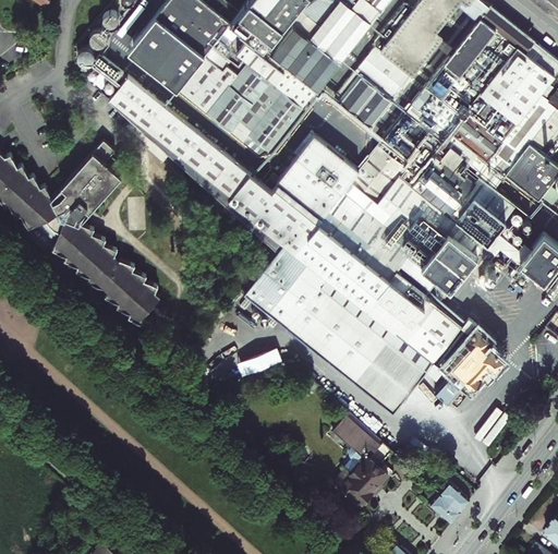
[(51,0),(29,0),(45,10),(51,0)]
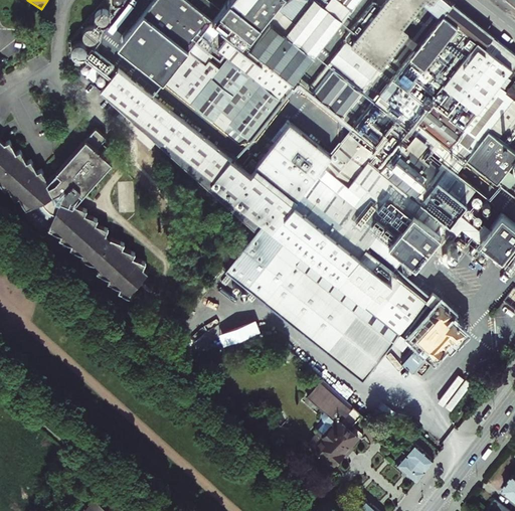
[(352,12),(361,0),(296,0),(266,23),(281,0),(226,0),(219,11),(211,20),(184,0),(155,0),(117,49),(240,146),(248,143),(281,103),(279,102),(291,87),(293,88),(343,24),(341,23),(351,11),(352,12)]
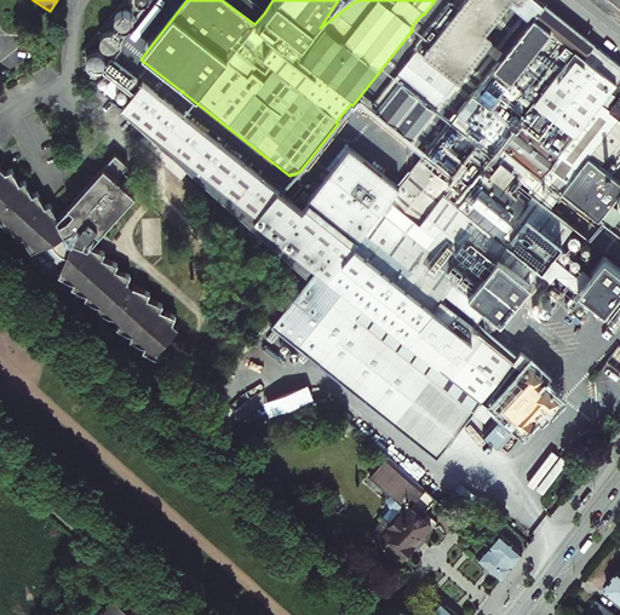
[(222,0),(254,24),(264,13),(247,0),(222,0)]
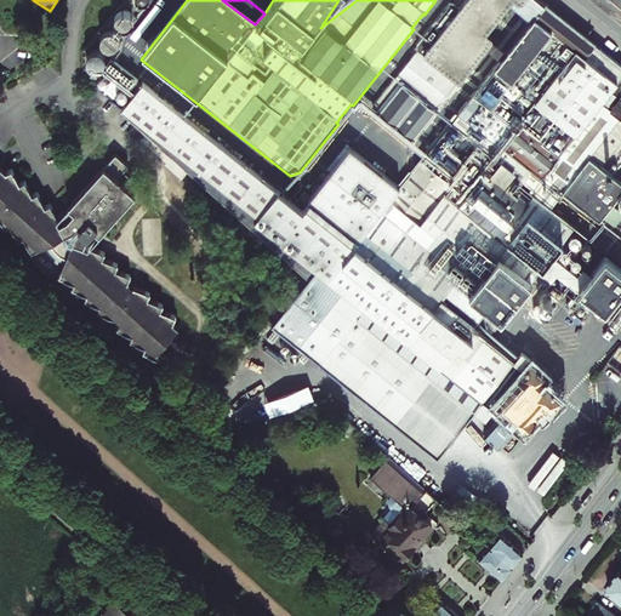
[(511,7),(533,24),(545,10),(533,0),(469,0),(460,13),(454,9),(453,9),(450,9),(417,50),(417,56),(397,83),(396,81),(370,114),(411,147),(486,52),(491,45),(491,43),(485,38),(511,7)]
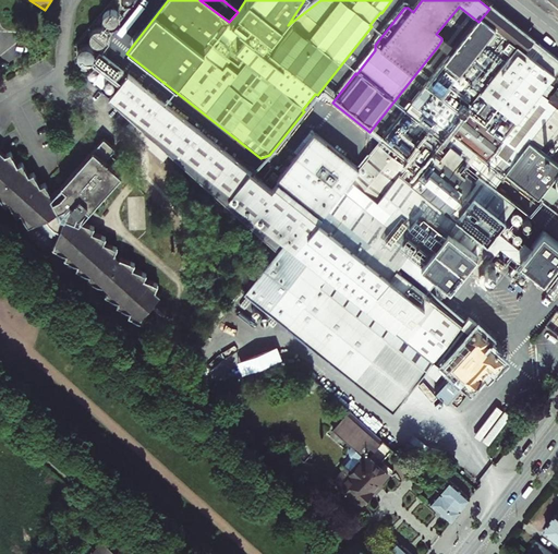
[(422,0),(413,0),(408,8),(413,12),(422,0)]
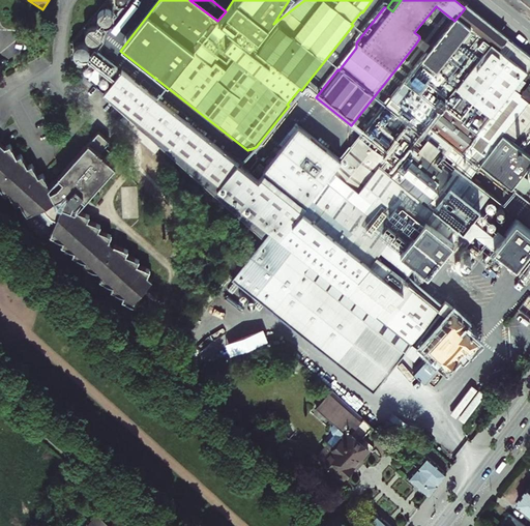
[(433,49),(428,55),(333,173),(293,141),(261,181),(120,71),(101,95),(116,109),(123,115),(263,239),(399,361),(438,311),(414,291),(374,259),(400,227),(440,259),(489,198),(454,171),(453,166),(460,156),(477,170),(479,167),(511,192),(529,167),(529,158),(503,138),(524,112),(529,103),(529,59),(465,8),(454,21),(433,49)]
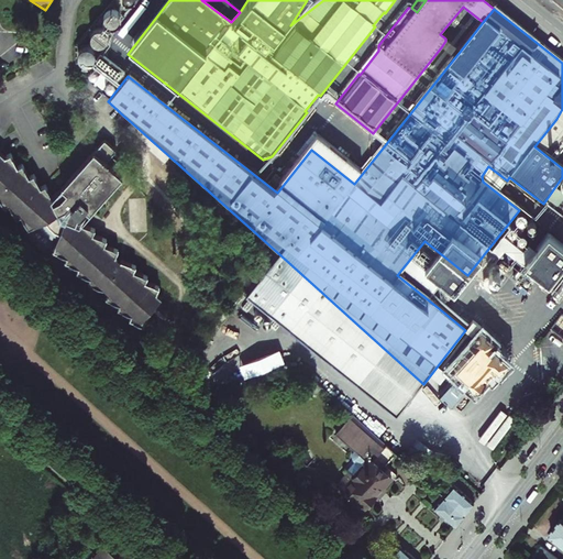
[(110,30),(113,30),(117,30),(120,29),(121,26),(122,23),(122,20),(121,18),(119,15),(116,14),(112,14),(110,15),(108,18),(106,21),(107,24),(108,28),(110,30)]
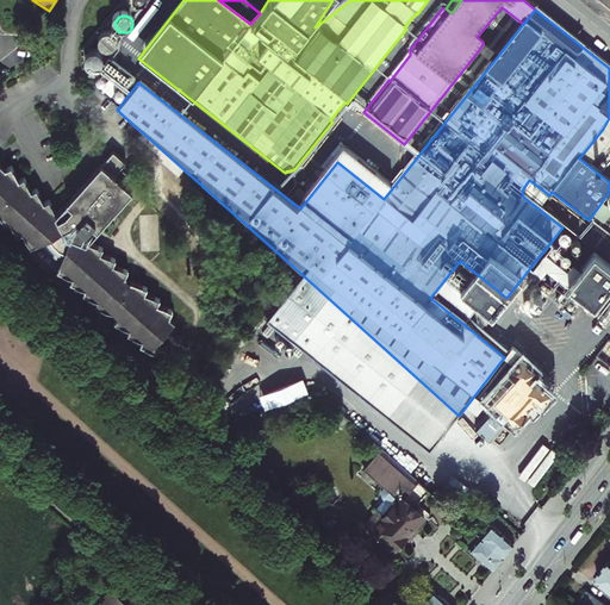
[(106,52),(110,52),(113,52),(116,51),(118,49),(119,45),(119,42),(117,39),(114,37),(112,36),(109,36),(105,37),(103,39),(101,43),(101,47),(103,50),(106,52)]
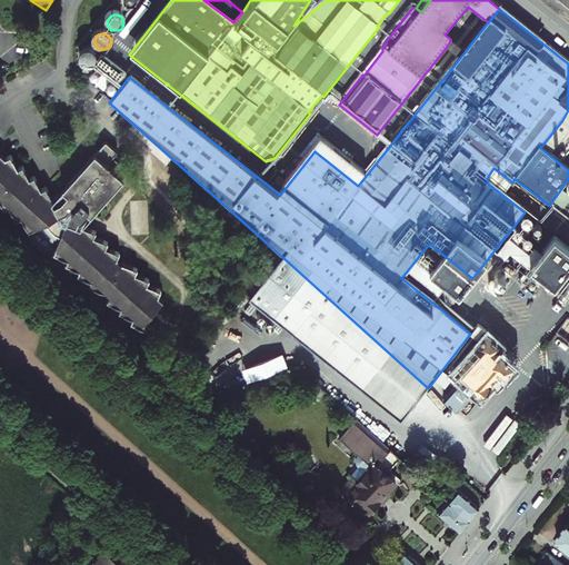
[(450,41),(446,48),(459,59),(465,52),(450,41)]
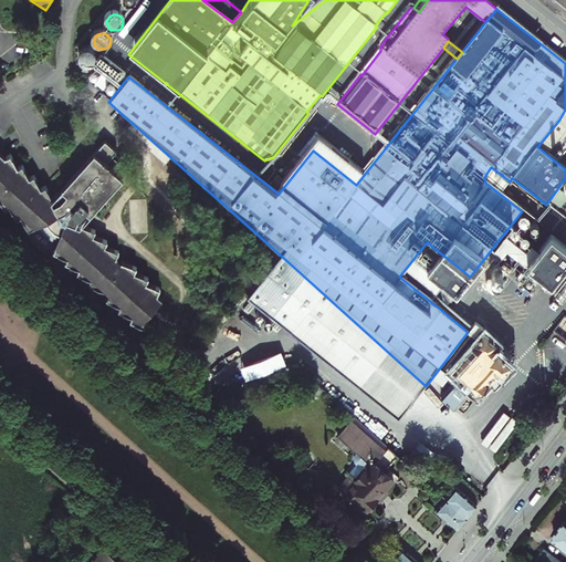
[(83,68),(86,69),(90,69),(92,66),(94,64),(95,62),(95,59),(94,55),(92,53),(88,52),(85,52),(82,53),(80,55),(79,59),(79,62),(81,65),(83,68)]
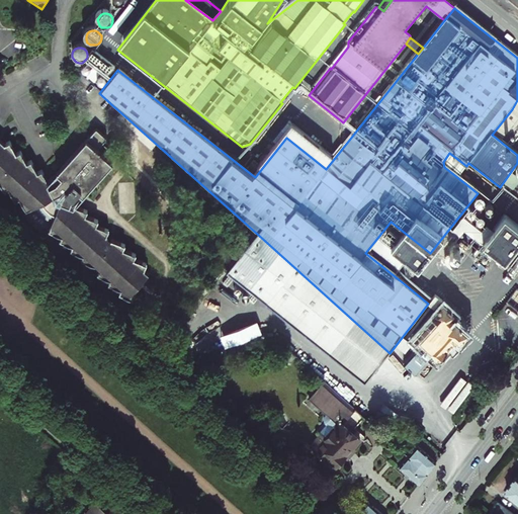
[(120,112),(113,106),(107,113),(114,119),(120,112)]
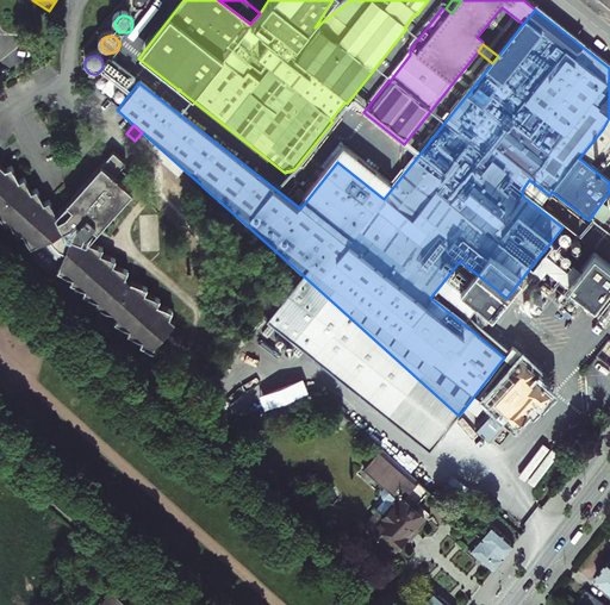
[(104,251),(89,245),(145,184),(132,172),(122,184),(116,179),(126,167),(113,155),(57,218),(50,205),(45,207),(38,193),(32,195),(25,181),(20,185),(12,170),(2,175),(0,174),(0,217),(6,228),(12,225),(19,239),(24,236),(32,251),(42,247),(45,253),(50,259),(56,262),(62,266),(58,275),(74,281),(72,287),(86,293),(83,298),(99,305),(98,310),(120,319),(117,326),(131,332),(129,338),(143,344),(142,349),(157,356),(165,338),(175,328),(170,323),(173,315),(159,309),(161,303),(147,297),(149,292),(134,286),(131,289),(124,287),(130,275),(114,268),(117,263),(101,257),(104,251)]
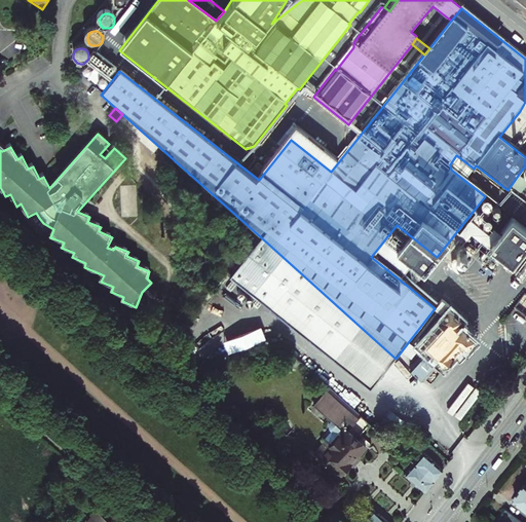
[(525,227),(520,223),(498,249),(520,266),(525,259),(525,227)]
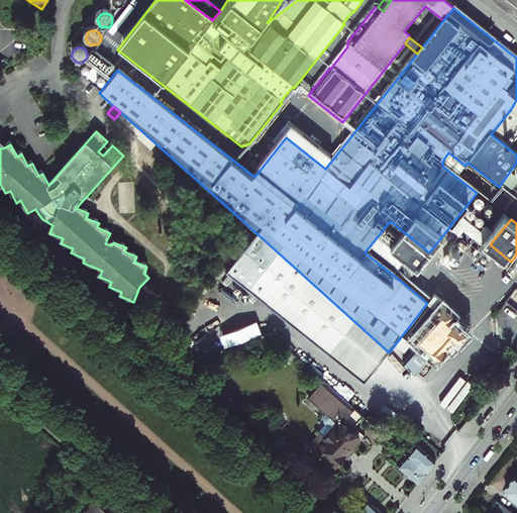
[(412,275),(429,252),(390,221),(365,252),(404,284),(412,275)]
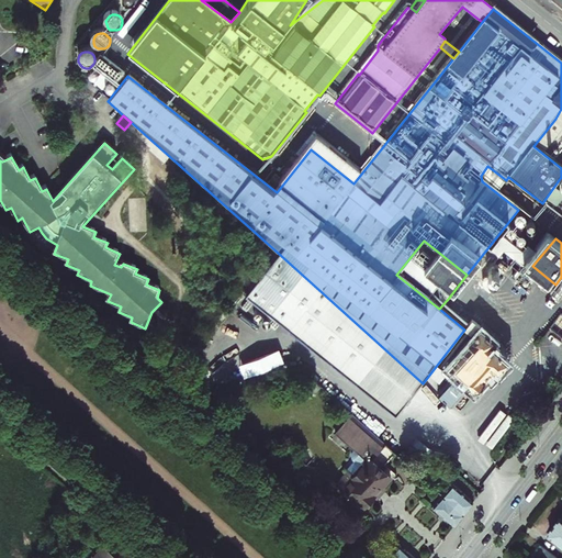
[(423,383),(279,254),(243,294),(396,416),(423,383)]
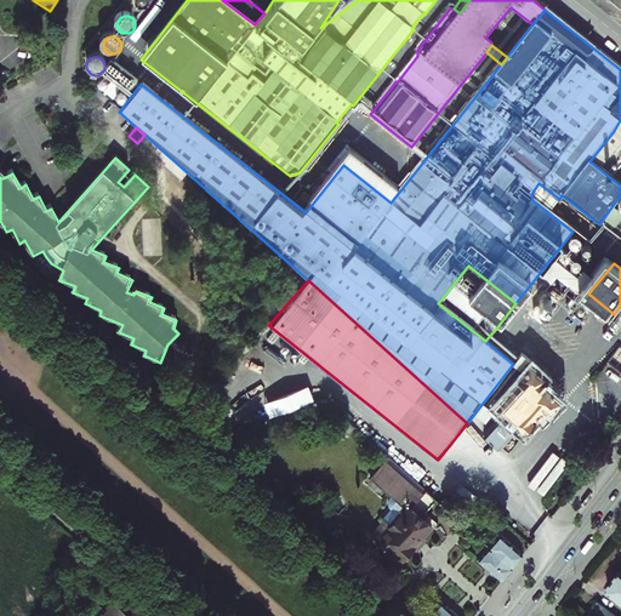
[(571,314),(584,301),(576,295),(564,309),(571,314)]
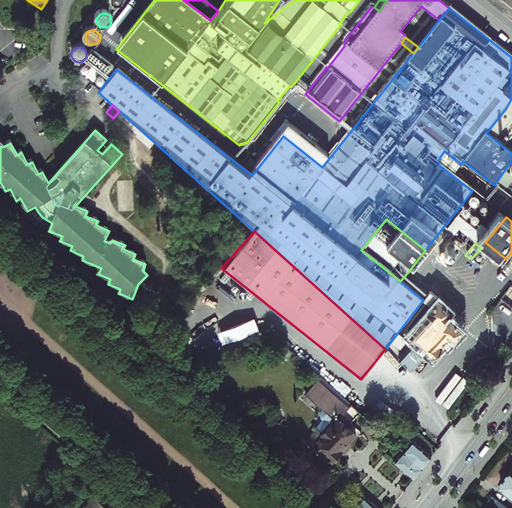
[(468,267),(485,281),(490,275),(472,261),(468,267)]
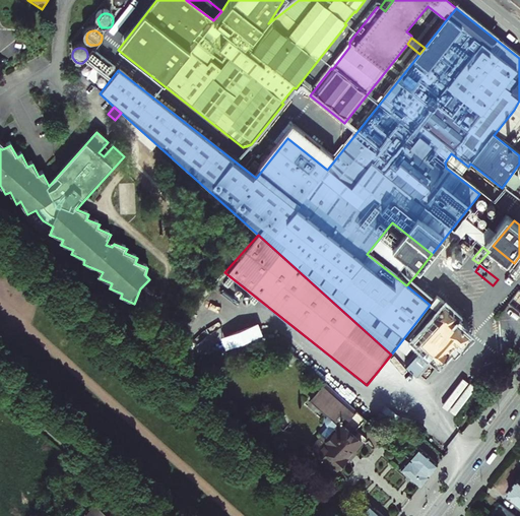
[(414,276),(406,285),(430,305),(438,295),(414,276)]
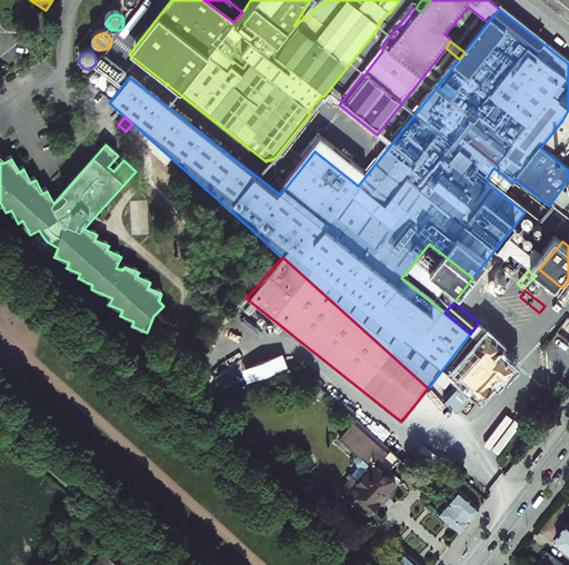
[(552,330),(557,334),(566,321),(561,318),(552,330)]
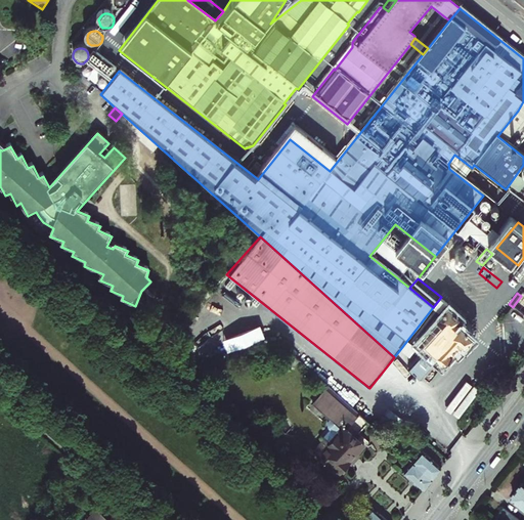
[(523,298),(521,296),(513,307),(512,308),(523,317),(523,298)]
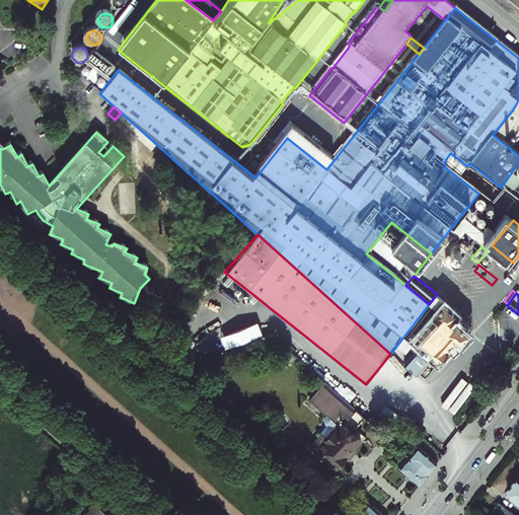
[(422,347),(404,366),(418,378),(430,365),(432,366),(436,362),(439,365),(441,363),(444,363),(447,360),(447,356),(449,355),(446,353),(451,348),(455,351),(468,336),(452,321),(456,317),(444,306),(435,315),(437,317),(415,341),(422,347)]
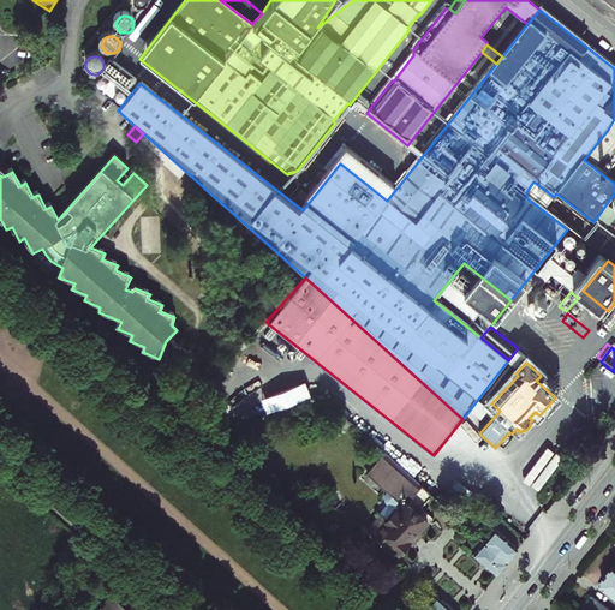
[(261,401),(267,416),(310,400),(305,384),(261,401)]
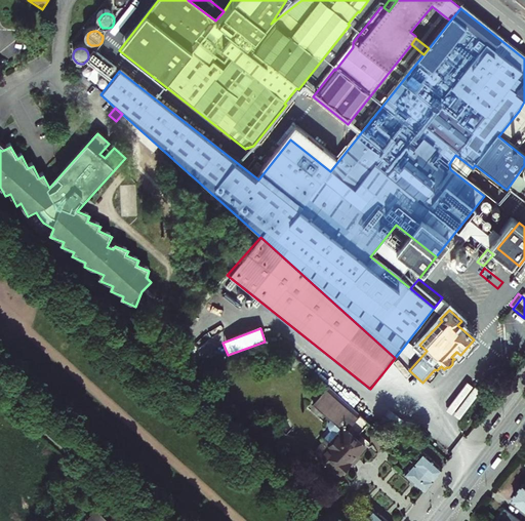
[(300,363),(292,357),(288,361),(289,363),(294,368),(296,368),(300,363)]
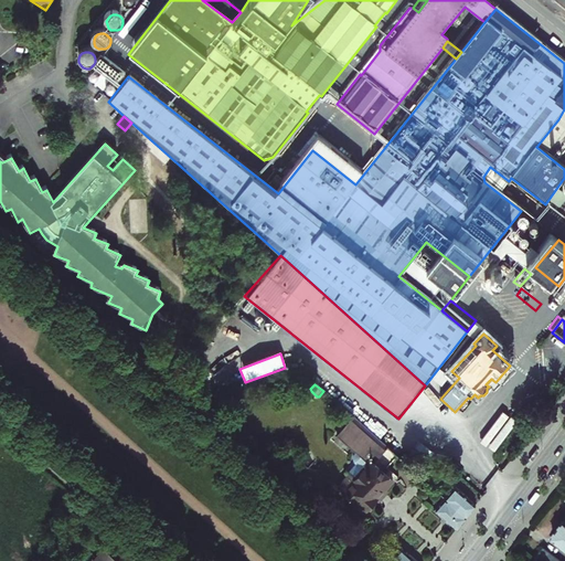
[(338,437),(362,459),(368,464),(364,468),(368,470),(356,482),(351,477),(340,489),(347,495),(345,497),(356,506),(358,505),(368,514),(377,501),(383,496),(394,484),(385,476),(400,461),(354,420),(338,437)]
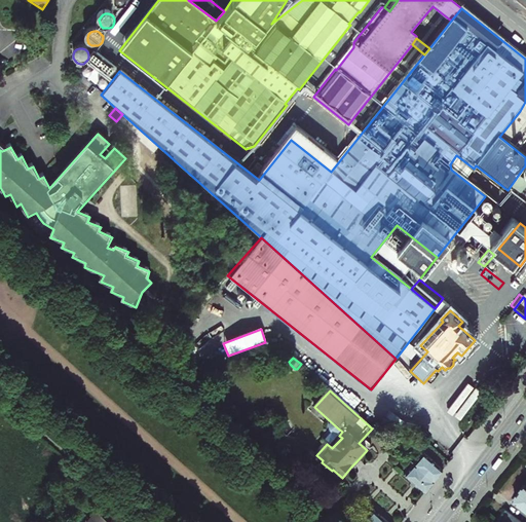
[(444,422),(466,442),(476,431),(454,410),(444,422)]
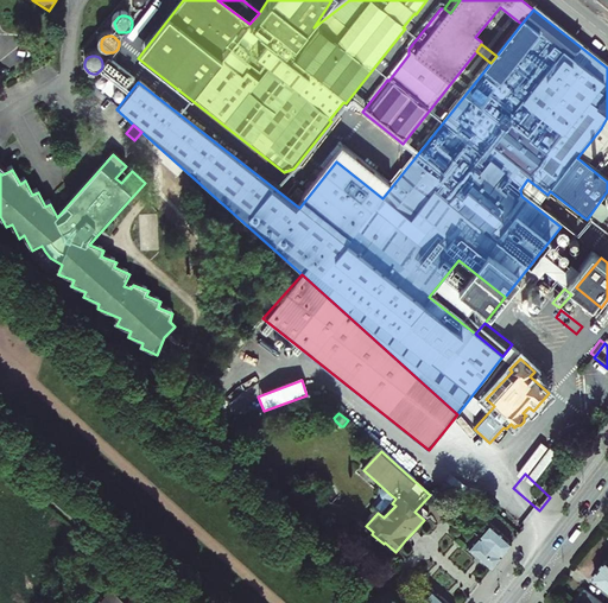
[(396,499),(390,494),(375,511),(378,513),(384,518),(396,506),(392,503),(396,499)]
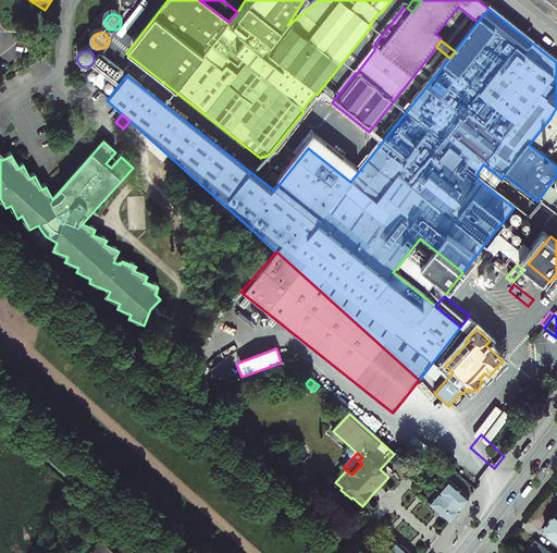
[(437,489),(435,491),(459,513),(469,501),(449,483),(443,491),(441,489),(437,489)]
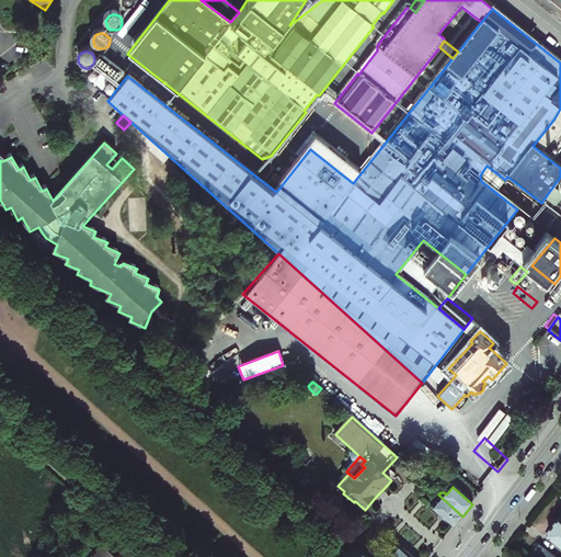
[(436,500),(439,502),(432,510),(453,530),(462,516),(438,495),(437,497),(436,500)]
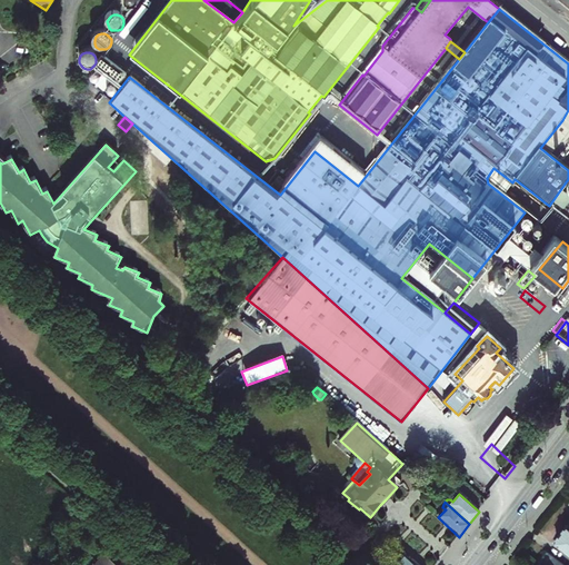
[(568,528),(557,545),(568,553),(568,528)]
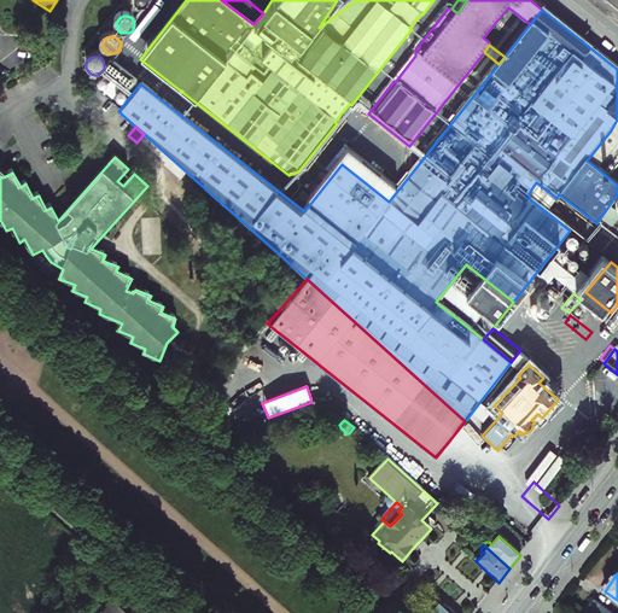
[(617,600),(605,591),(602,595),(617,606),(617,600)]
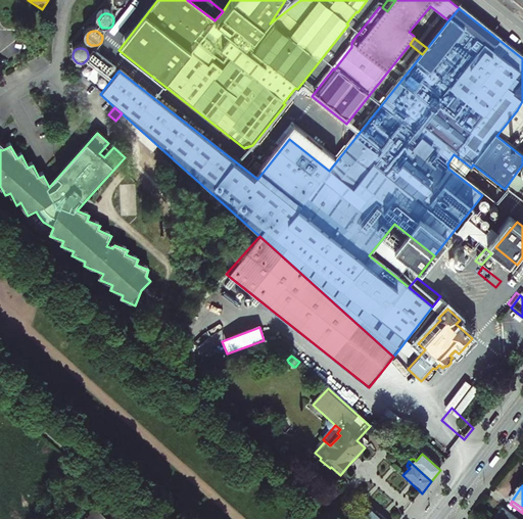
[(508,518),(515,518),(505,510),(498,518),(508,518)]
